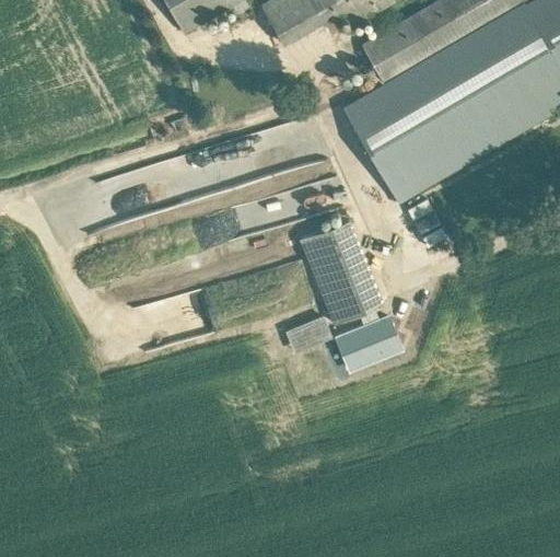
[(163,0),(184,34),(231,6),(236,14),(248,7),(243,0),(272,0),(263,7),(284,43),(340,11),(350,28),(368,19),(377,36),(361,45),(383,83),(525,0),(163,0)]
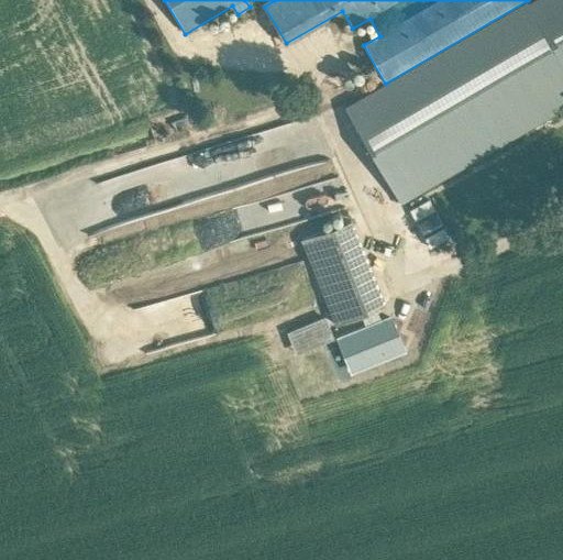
[(562,0),(538,0),(346,111),(400,205),(554,114),(553,113),(558,111),(561,117),(562,116),(562,0)]
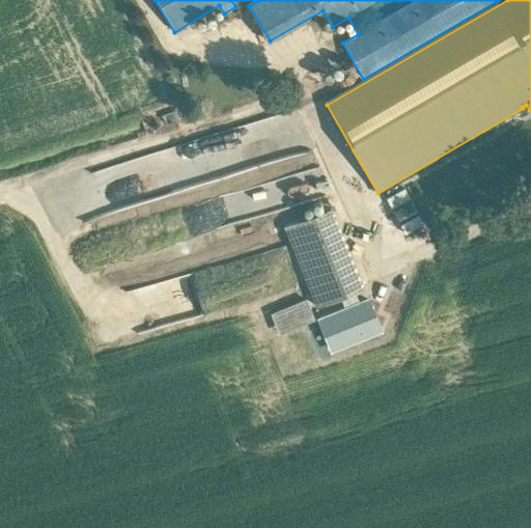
[(315,308),(361,289),(329,210),(283,228),(315,308)]
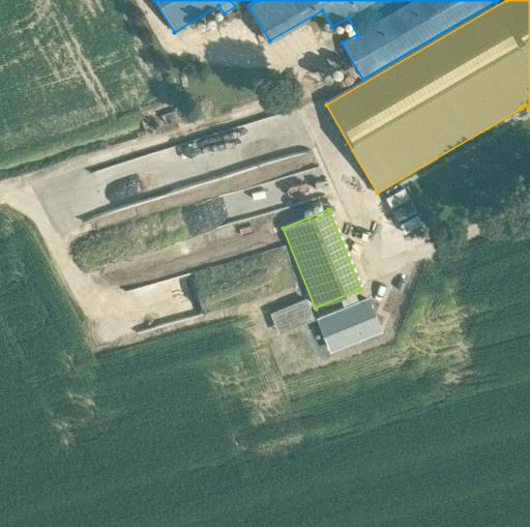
[(182,322),(176,281),(126,288),(133,330),(182,322)]
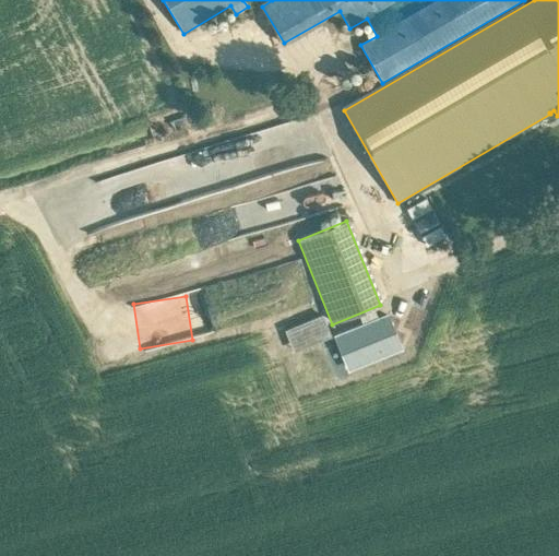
[(388,315),(335,335),(347,365),(400,344),(388,315)]
